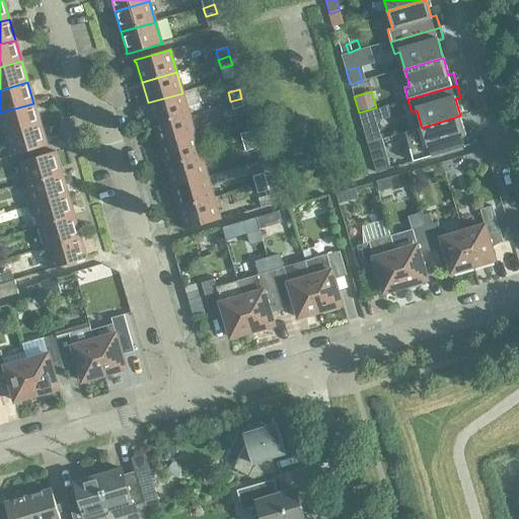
[(148,102),(154,124),(189,114),(182,93),(148,102)]
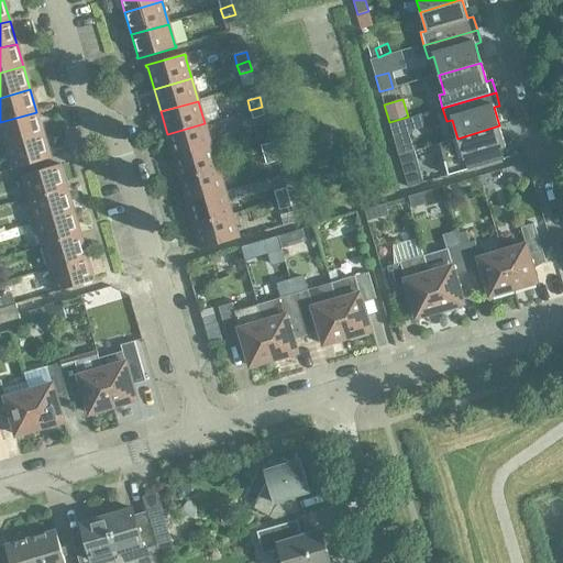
[(262,107),(250,110),(253,120),(265,116),(262,107)]
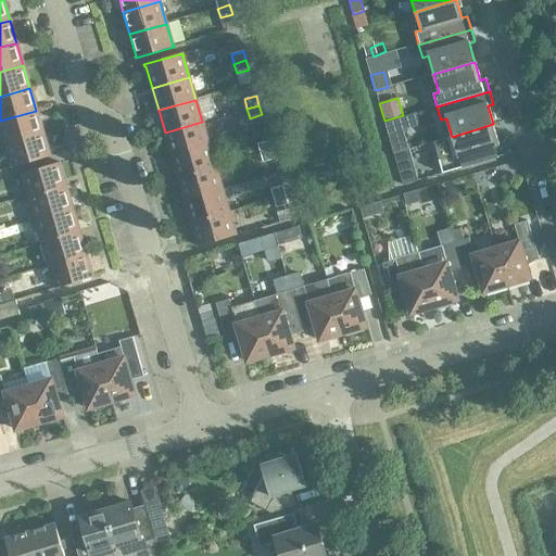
[(0,121),(0,122),(7,143),(43,133),(36,111),(0,121)]
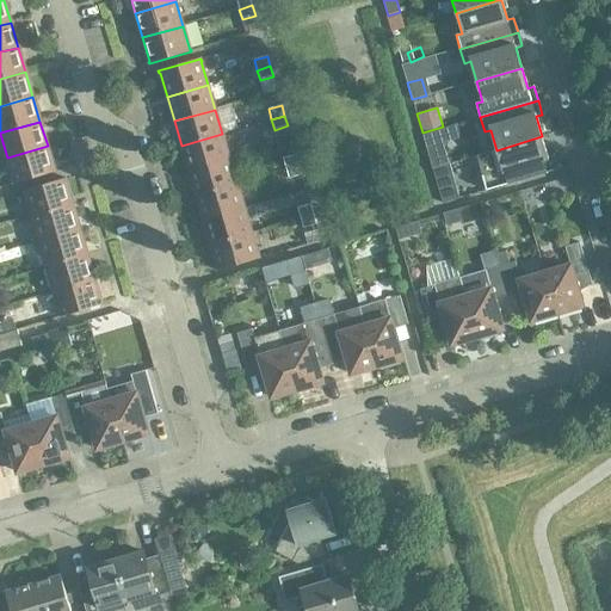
[(181,146),(189,171),(229,159),(222,134),(181,146)]
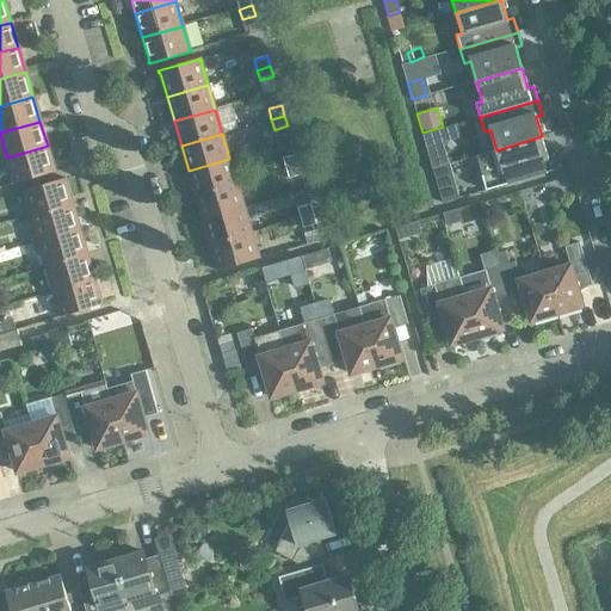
[(548,156),(542,136),(497,150),(476,156),(486,191),(559,170),(554,155),(548,156)]
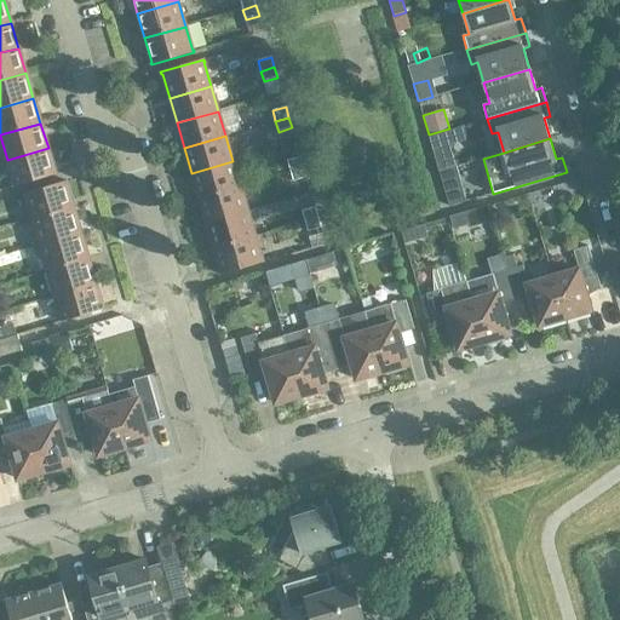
[(55,172),(49,148),(7,160),(15,184),(13,185),(13,187),(57,174),(57,172),(55,172)]
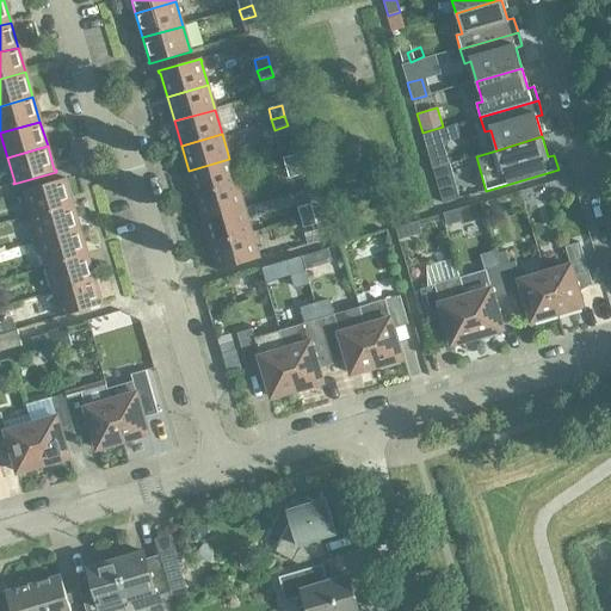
[(283,159),(285,168),(300,165),(296,155),(283,159)]
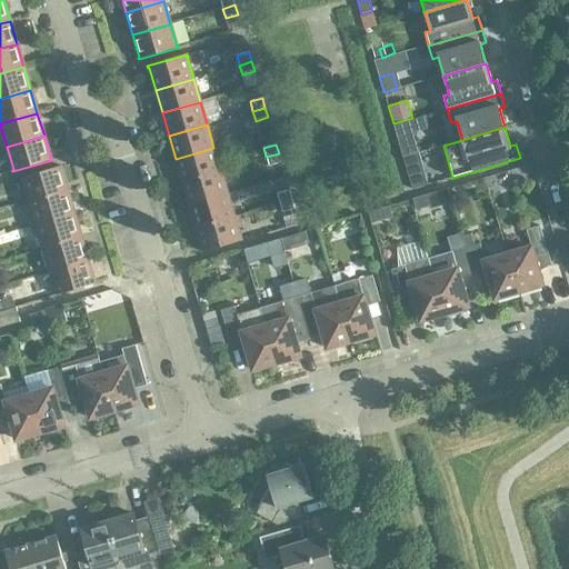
[(176,159),(182,182),(220,171),(213,148),(176,159)]
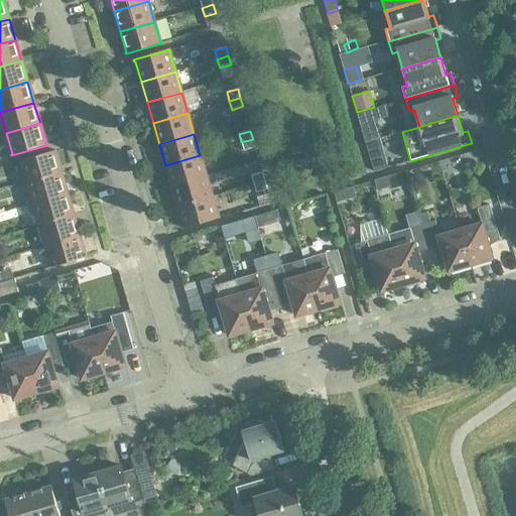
[(253,139),(241,142),(244,151),(255,148),(253,139)]
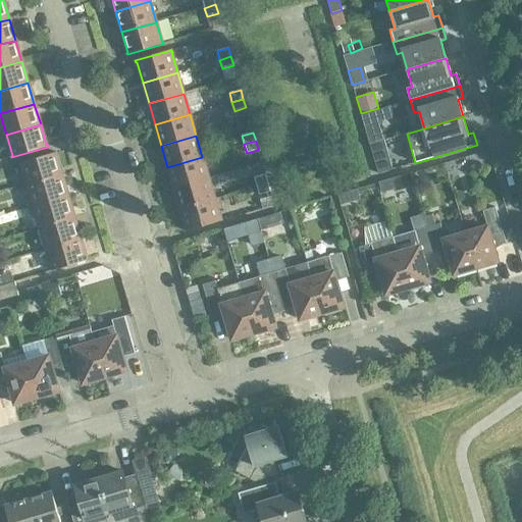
[(379,142),(370,145),(375,164),(385,161),(379,142)]
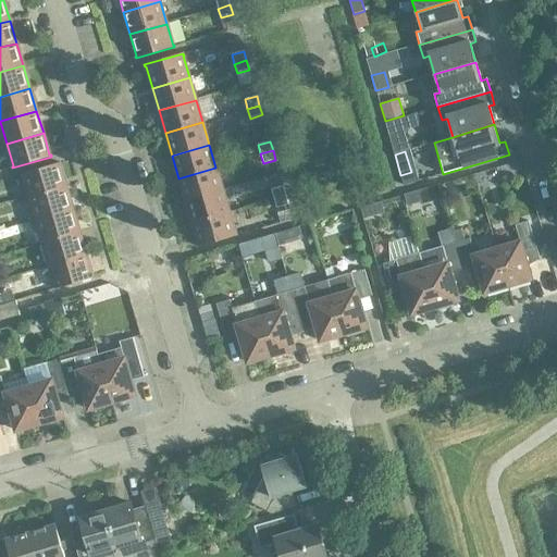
[(23,176),(29,198),(65,187),(59,165),(61,164),(60,163),(21,174),(22,176),(23,176)]
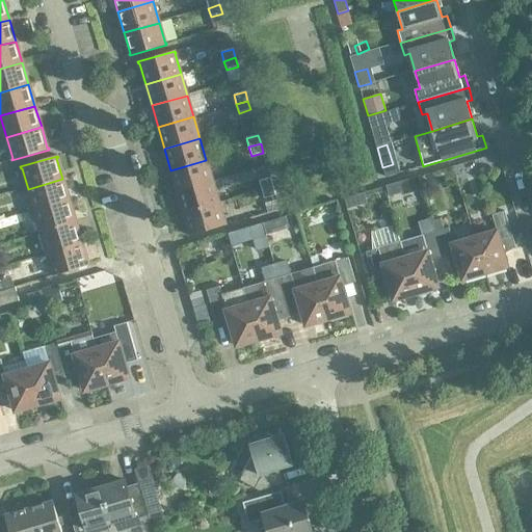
[(170,170),(178,191),(212,181),(206,160),(170,170)]
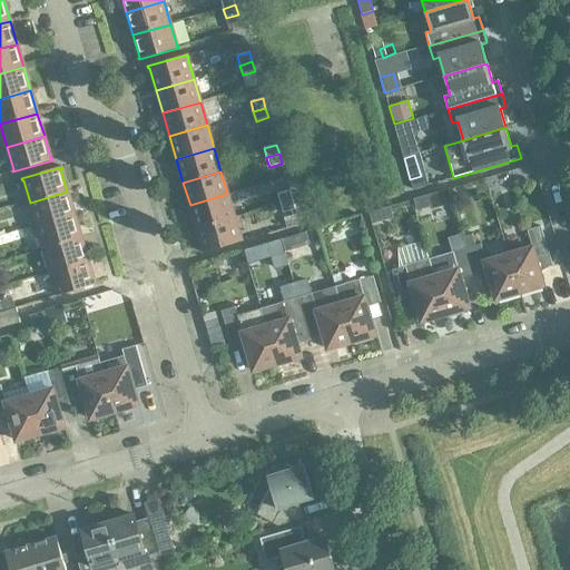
[(293,200),(290,190),(277,194),(281,204),(293,200)]
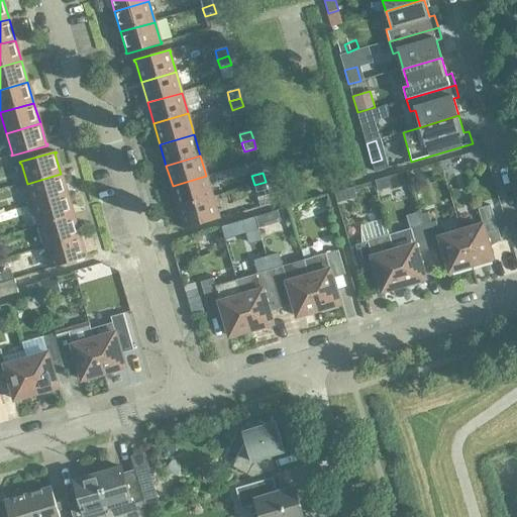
[(27,184),(33,204),(67,195),(61,174),(27,184)]
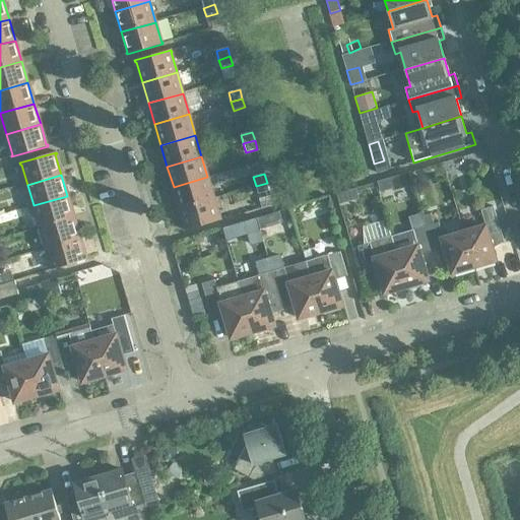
[(380,182),(377,182),(380,192),(392,188),(392,191),(407,187),(403,175),(380,182)]
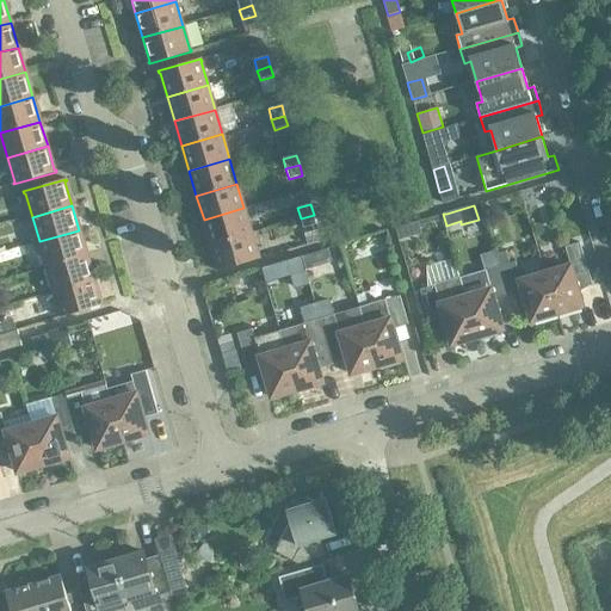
[(204,220),(211,245),(251,233),(244,208),(204,220)]
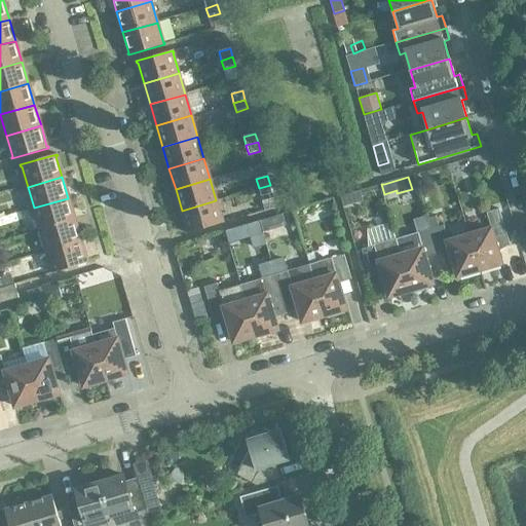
[(261,197),(272,193),(270,185),(259,188),(261,197)]
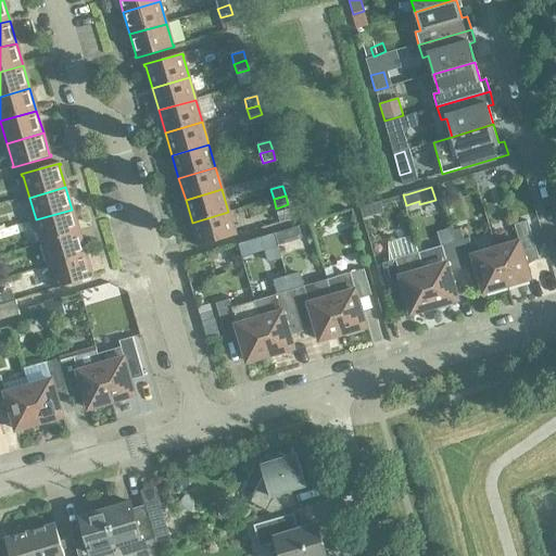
[(36,219),(42,242),(79,231),(72,210),(36,219)]
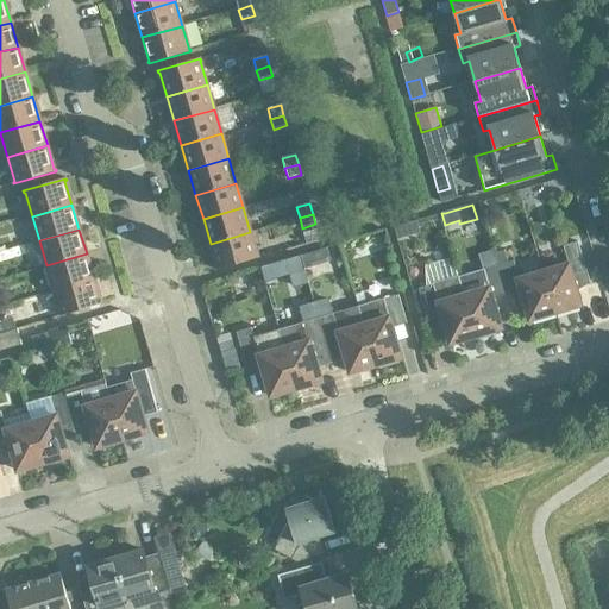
[(257,256),(250,232),(211,244),(218,268),(215,268),(217,270),(259,257),(258,256),(257,256)]
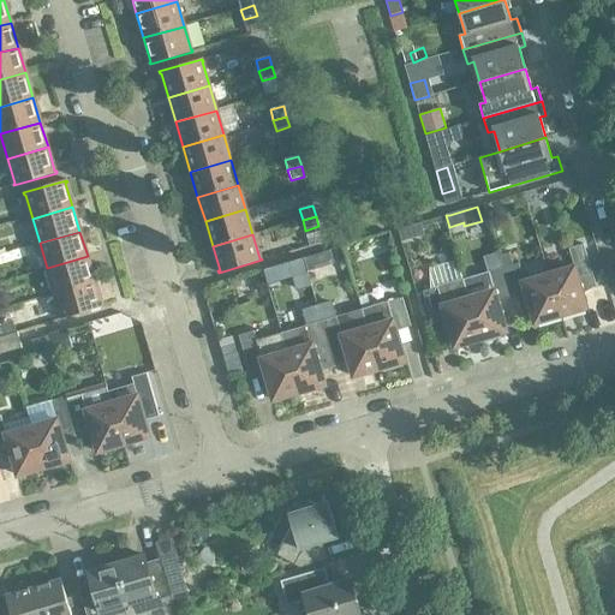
[(574,267),(549,275),(561,316),(586,309),(581,290),(596,286),(592,274),(584,244),(568,249),(574,267)]
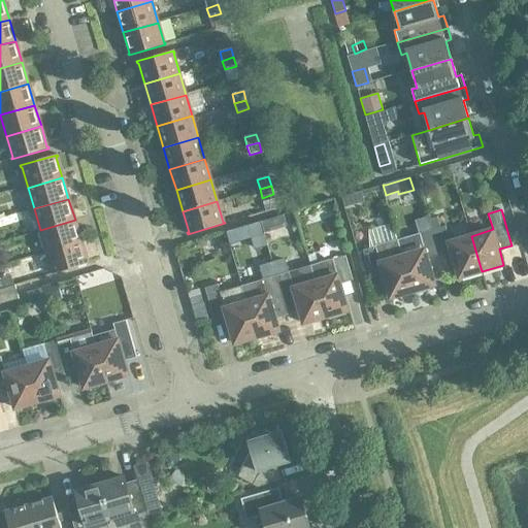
[(273,218),(260,221),(264,233),(276,229),(273,218)]
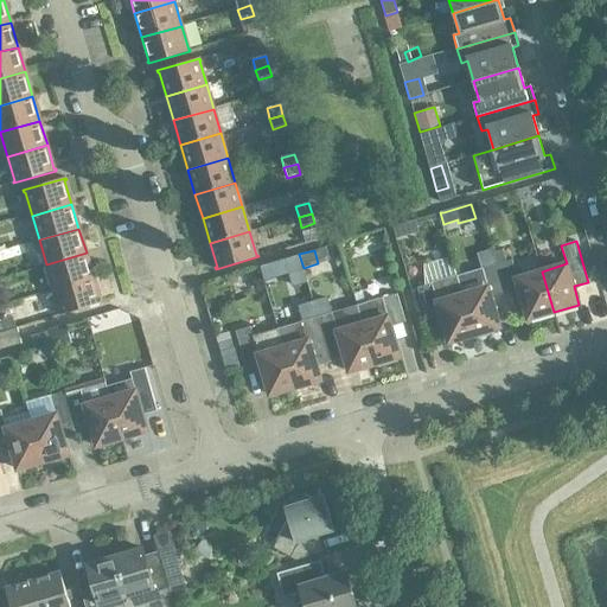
[(497,264),(505,293),(511,292),(516,308),(524,306),(528,320),(554,312),(542,272),(517,279),(511,261),(505,262),(502,250),(493,253),(497,264)]
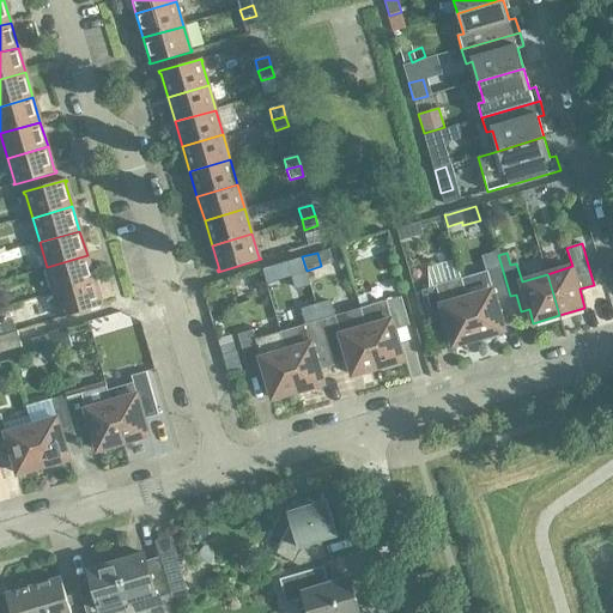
[(47,267),(54,292),(95,280),(87,255),(47,267)]
